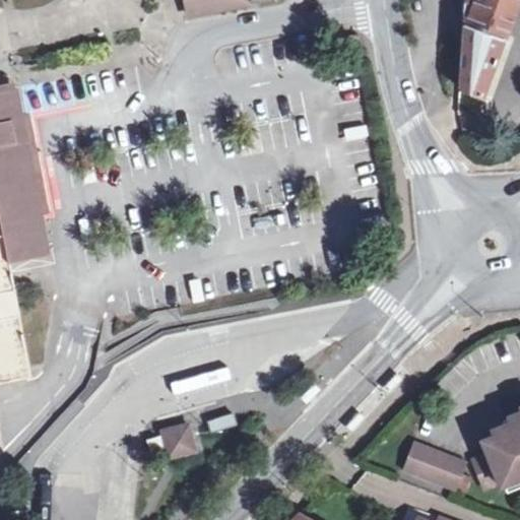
[(253,0),(242,0),(200,8),(203,22),(256,12),(253,0)]
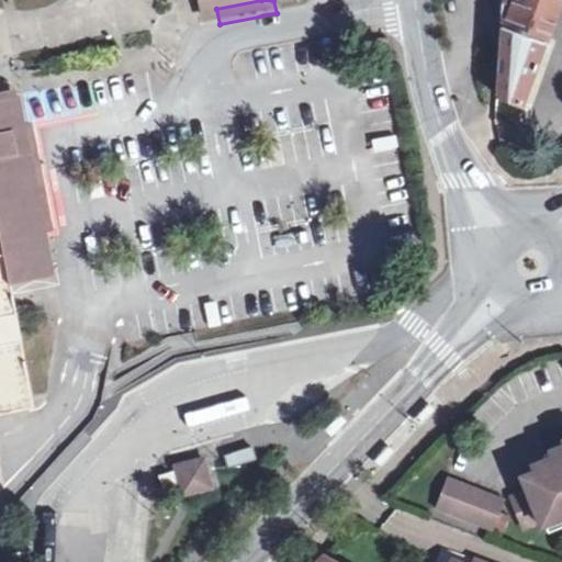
[(502,0),(502,27),(547,43),(561,0),(502,0)]
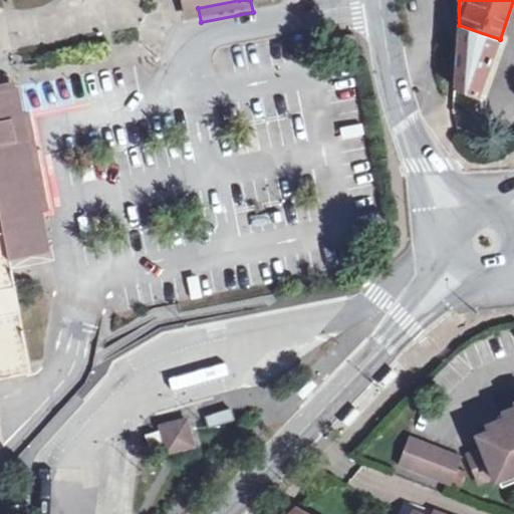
[(479,97),(500,39),(459,25),(455,89),(479,97)]
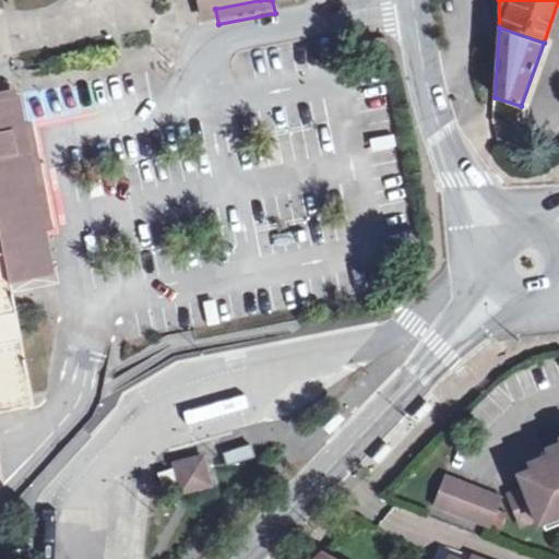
[(25,100),(10,104),(46,276),(61,274),(30,123),(25,100)]
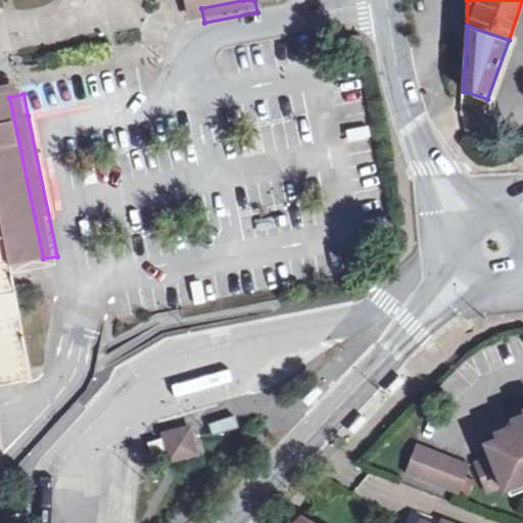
[(0,393),(40,386),(15,266),(43,258),(9,97),(0,98),(0,393)]
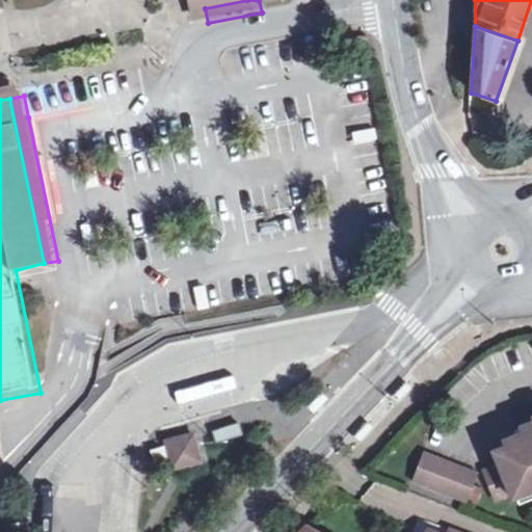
[(378,142),(375,130),(350,134),(353,148),(378,142)]
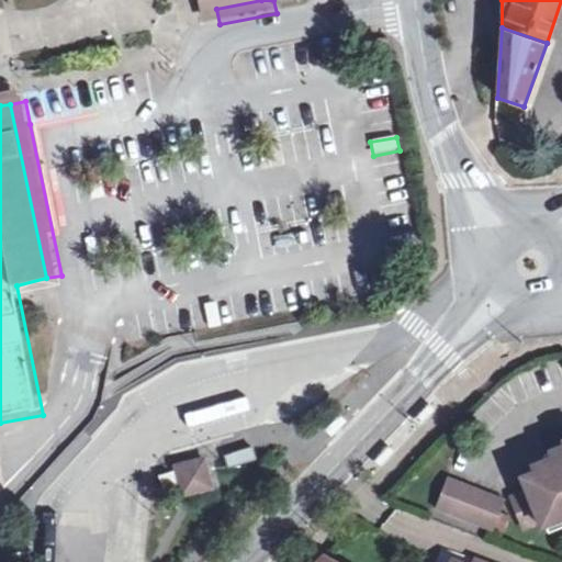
[(433,400),(416,416),(424,424),(440,407),(433,400)]
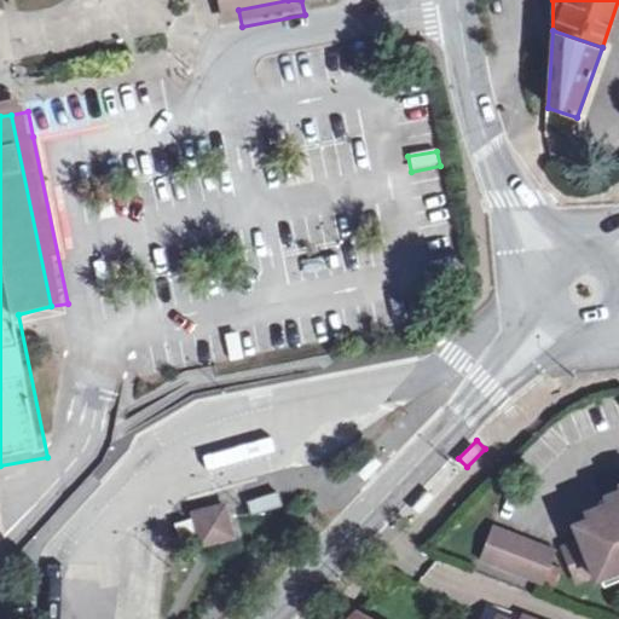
[(431,486),(414,504),(422,513),(439,493),(431,486)]
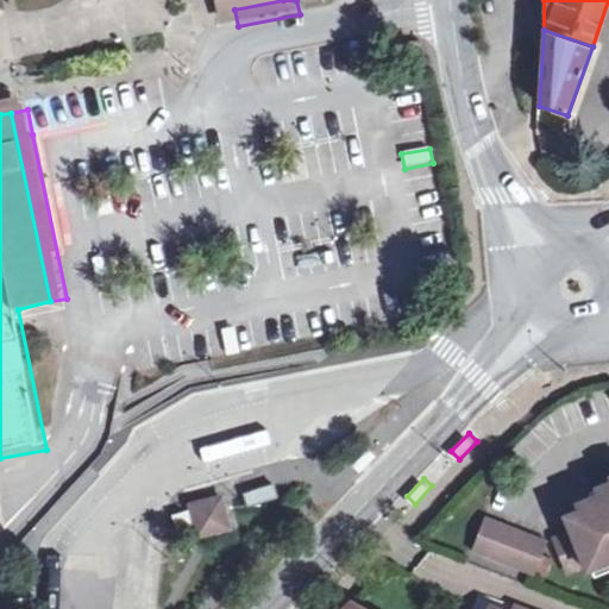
[(249,504),(276,497),(272,484),(245,491),(249,504)]
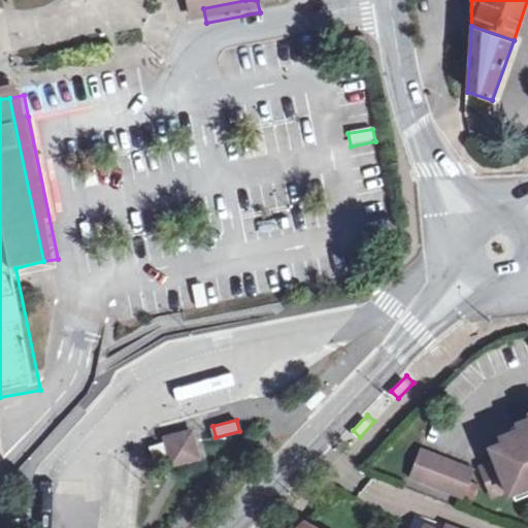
[(527,429),(502,439),(505,447),(492,452),(497,463),(483,469),(495,499),(508,493),(510,497),(527,489),(527,429)]
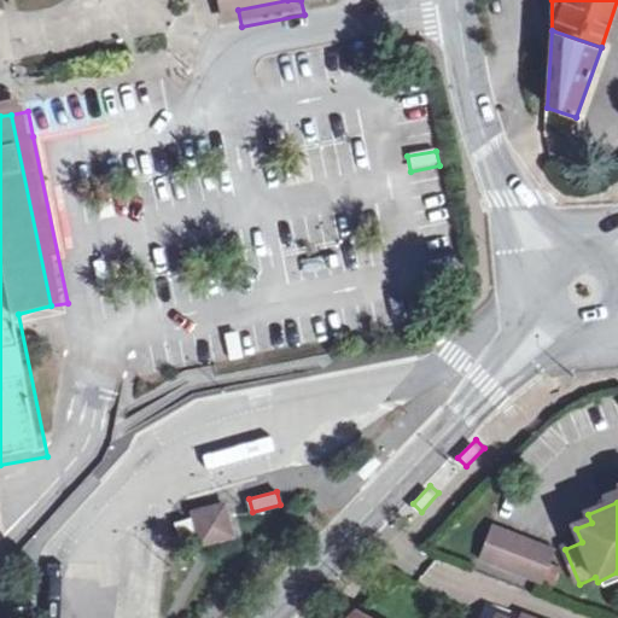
[(207,530),(232,525),(229,509),(196,514),(202,548),(210,547),(207,530)]
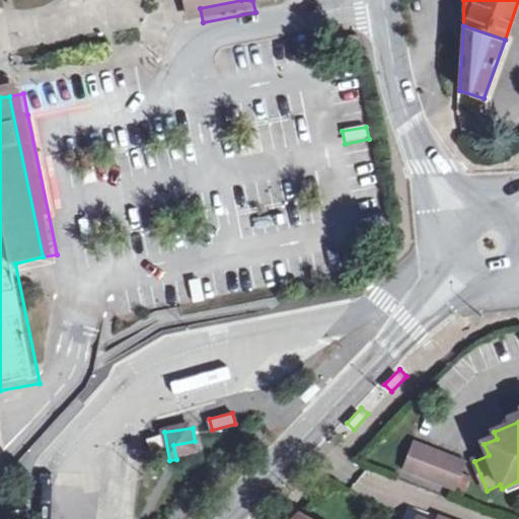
[(196,451),(195,441),(173,445),(176,459),(184,457),(183,453),(196,451)]
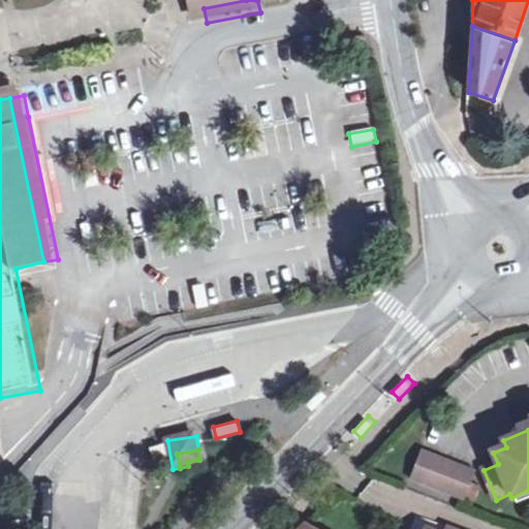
[(463,499),(474,470),(423,449),(411,478),(463,499)]
